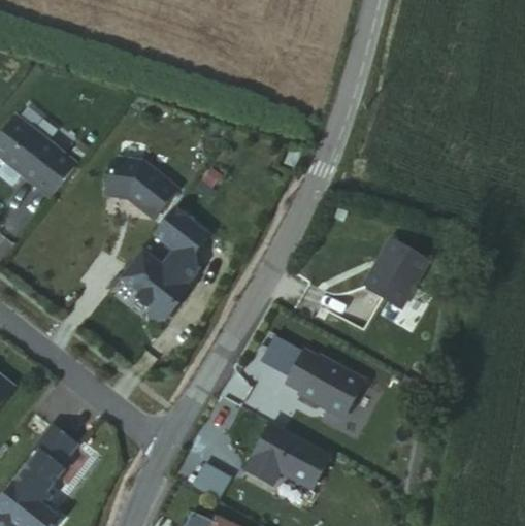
[(74,164),(28,129),(3,161),(50,196),(74,164)]
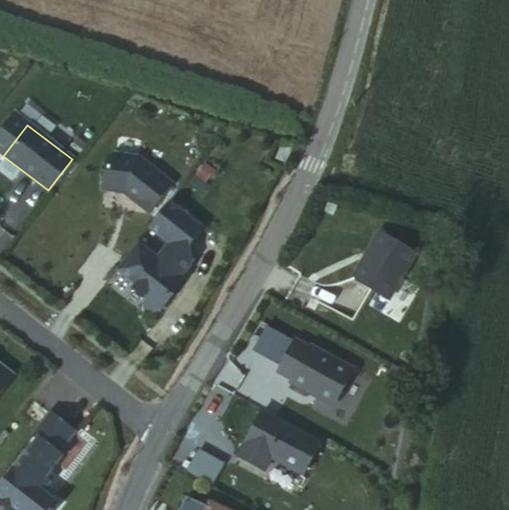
[(291,146),(278,140),(273,152),(287,158),(291,146)]
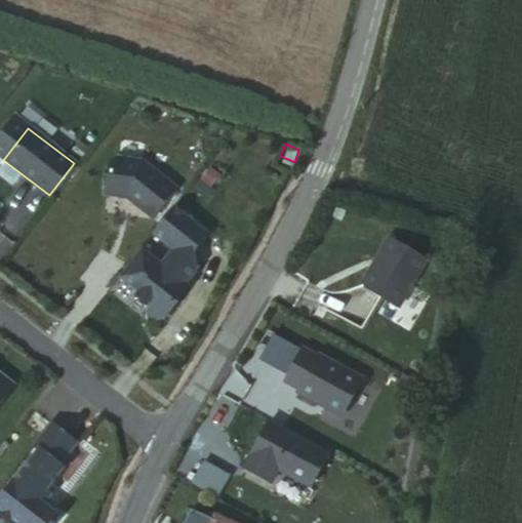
[(124,197),(151,218),(174,188),(139,160),(114,156),(108,164),(104,194),(124,197)]
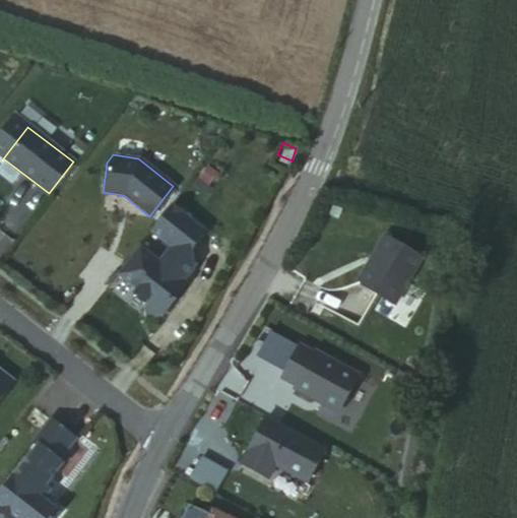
[(184,255),(203,231),(169,204),(149,230),(169,245),(157,260),(137,244),(115,272),(135,287),(132,292),(144,301),(146,316),(160,314),(174,296),(172,295),(183,280),(182,278),(194,262),(184,255)]
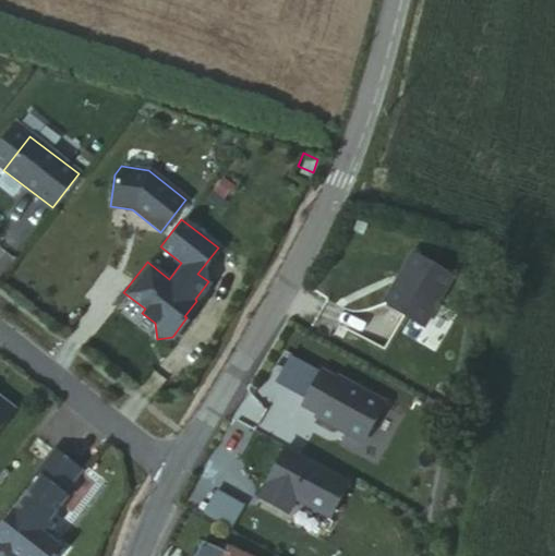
[(407,257),(378,309),(420,331),(448,280),(407,257)]
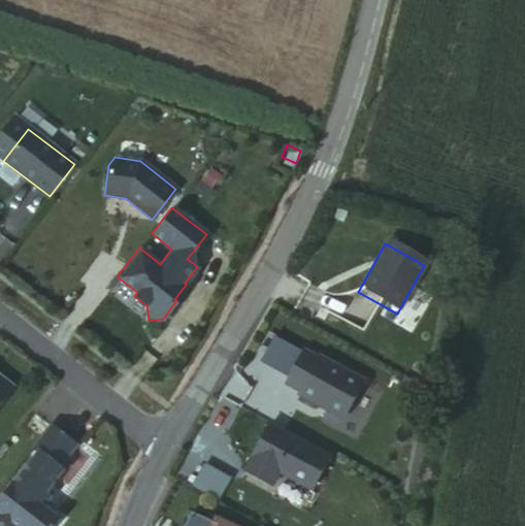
[(361,388),(317,360),(316,361),(301,352),(280,388),(293,397),(292,400),(331,425),(336,424),(361,388)]
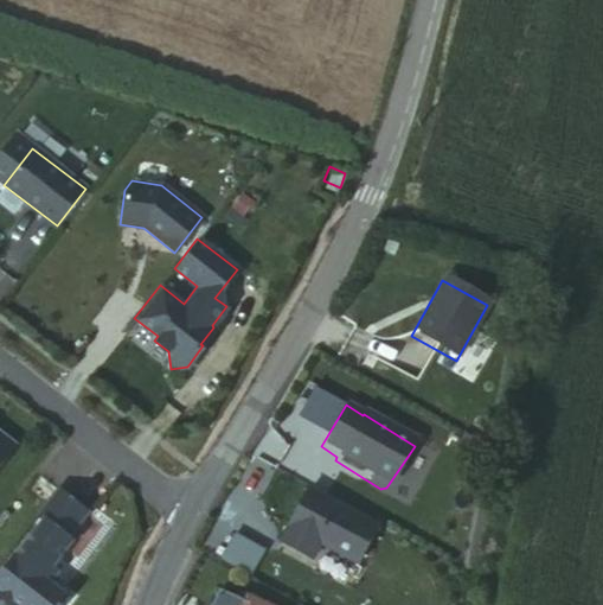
[(0,459),(11,446),(0,437),(0,459)]
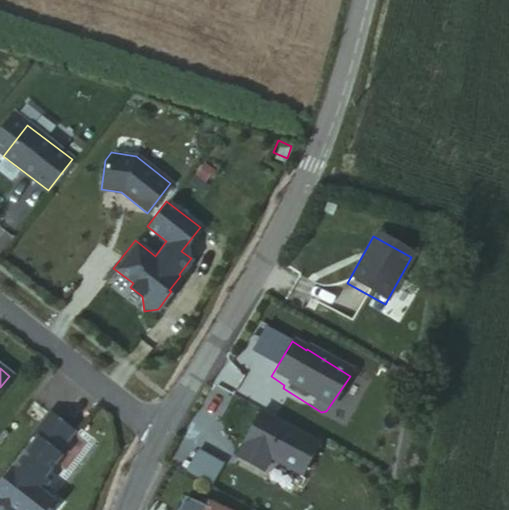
[(41,489),(48,481),(44,477),(61,455),(57,452),(73,431),(48,411),(31,434),(36,438),(0,483),(0,509),(52,509),(50,509),(57,501),(41,489)]
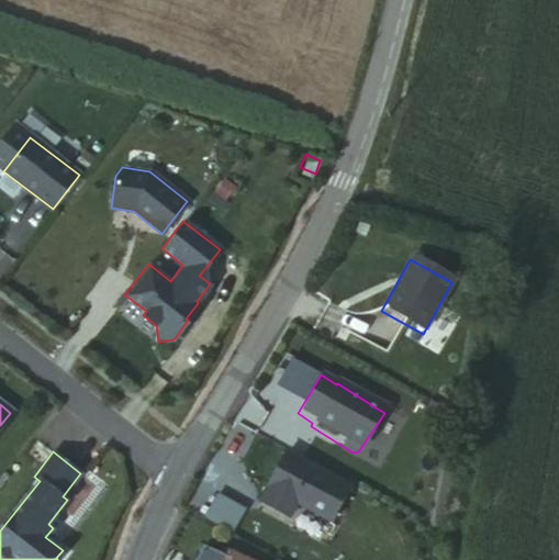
[(358,489),(289,451),(261,502),(293,518),(301,504),(339,525),(358,489)]
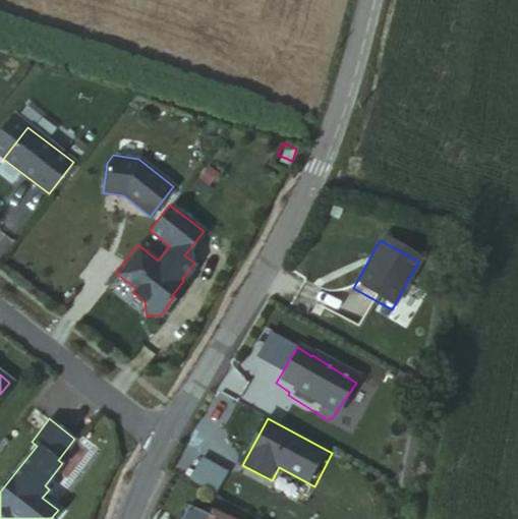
[(217,494),(227,475),(202,461),(191,479),(217,494)]
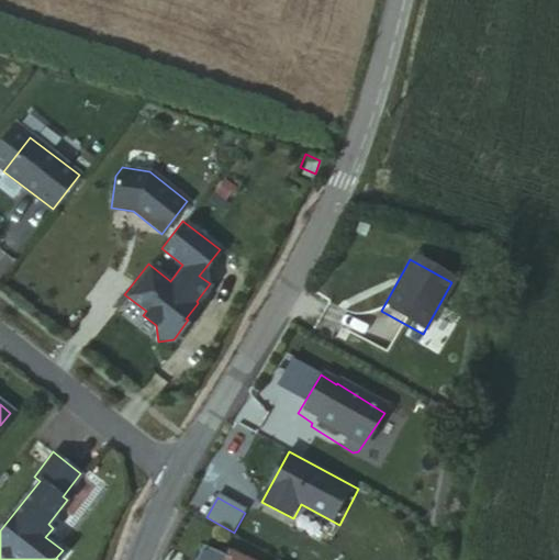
[(242,559),(237,558),(238,556),(230,552),(227,558),(204,548),(199,559),(242,559)]
